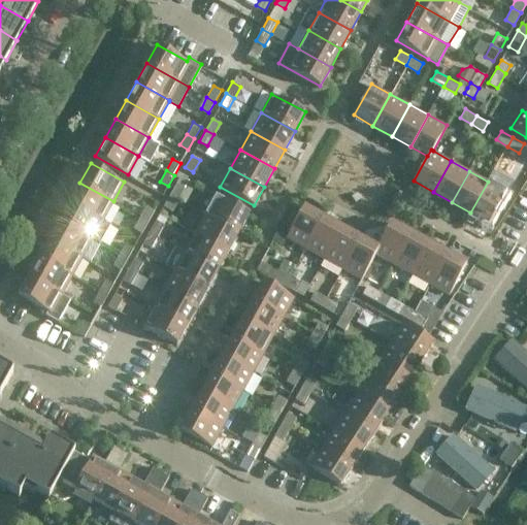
[(489,223),(506,192),(488,182),(470,212),(489,223)]
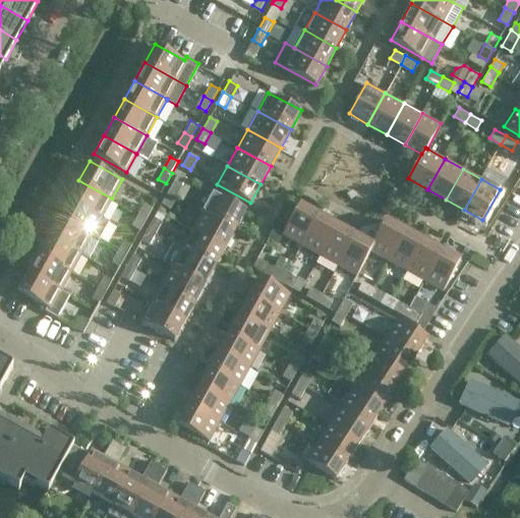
[(68,198),(102,217),(112,198),(78,180),(68,198)]
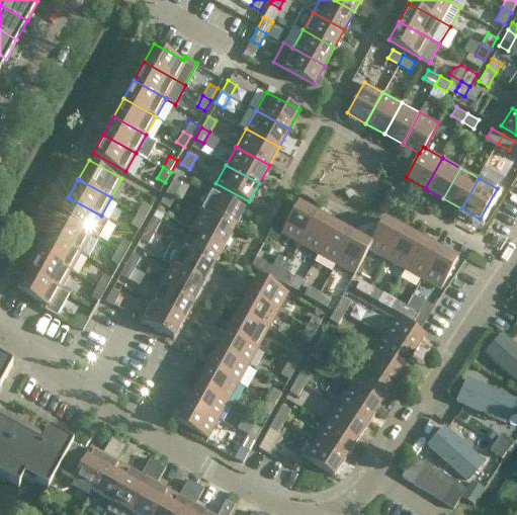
[(167,190),(175,194),(181,184),(173,179),(167,190)]
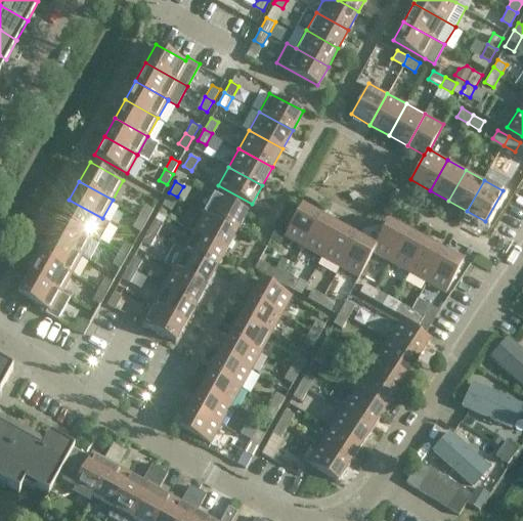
[(177,197),(169,192),(163,204),(171,208),(177,197)]
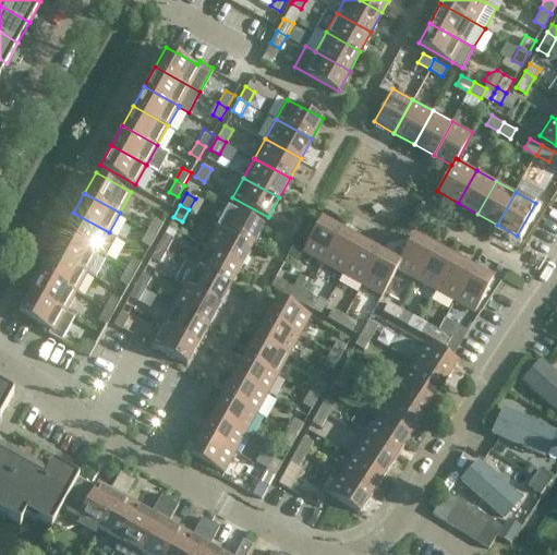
[(264,225),(228,205),(217,226),(253,245),(264,225)]
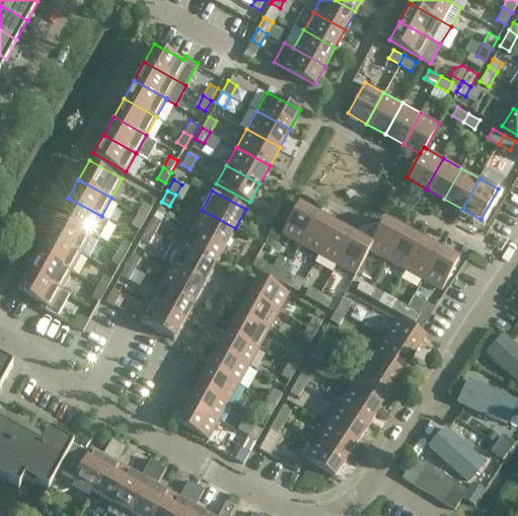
[(58,216),(91,234),(98,238),(108,220),(101,216),(68,198),(58,216)]
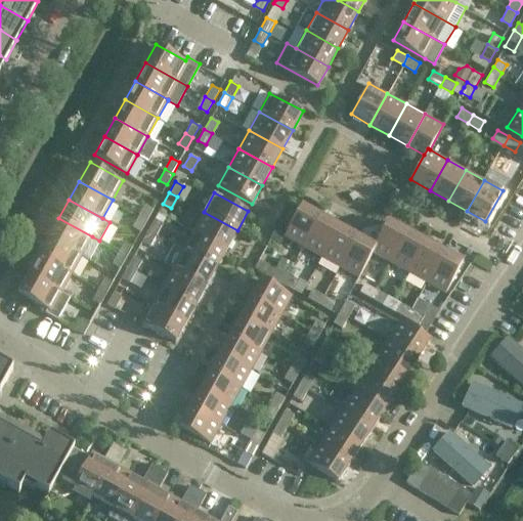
[(139,214),(147,219),(154,208),(145,203),(139,214)]
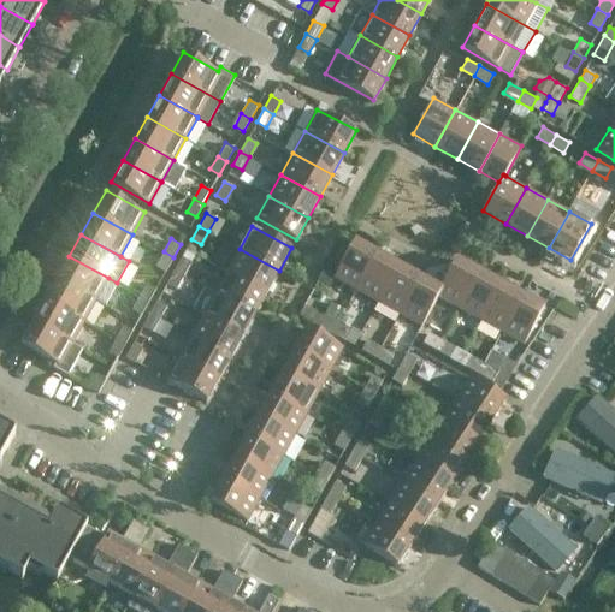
[(355,239),(335,275),(356,287),(377,251),(355,239)]
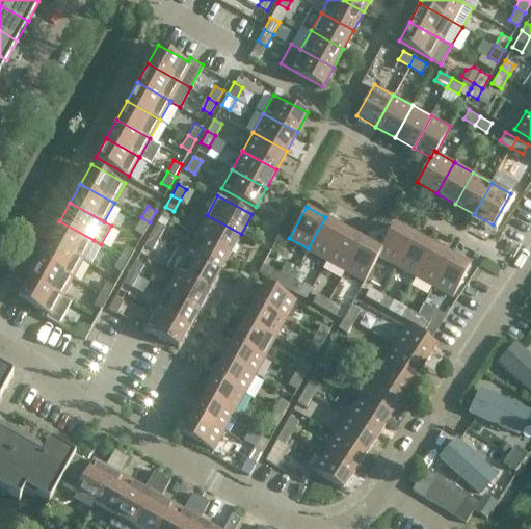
[(196,234),(231,253),(241,234),(207,215),(196,234)]
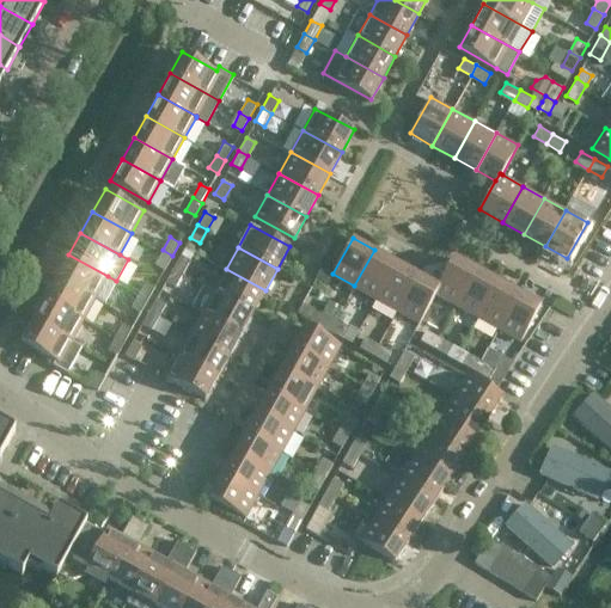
[(172,256),(163,250),(156,264),(165,269),(172,256)]
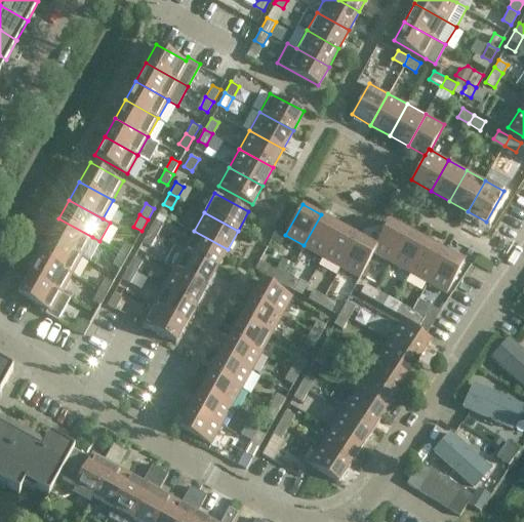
[(339,225),(321,214),(304,245),(322,255),(339,225)]
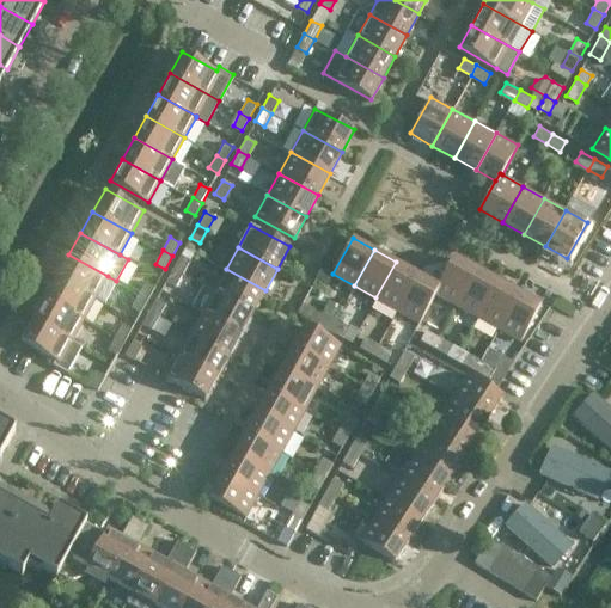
[(57,275),(96,296),(108,276),(68,255),(57,275)]
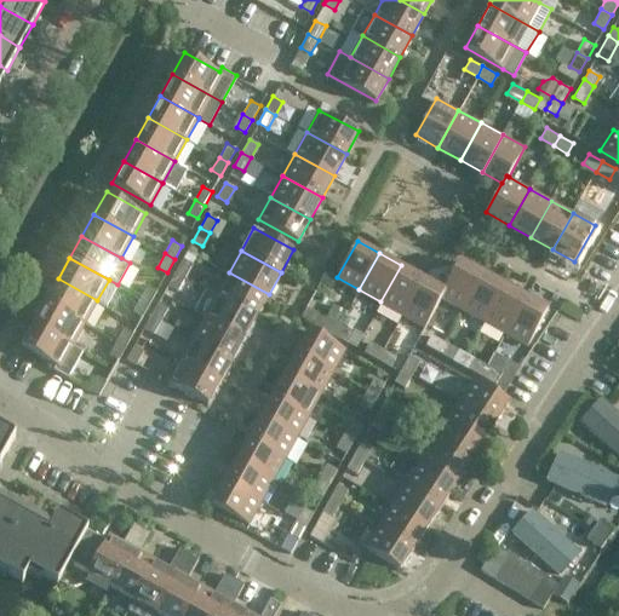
[(176,270),(185,276),(193,263),(183,258),(176,270)]
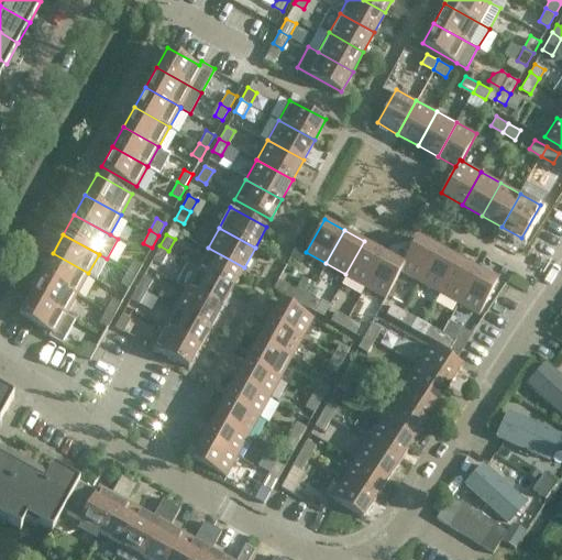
[(419,280),(438,246),(418,235),(403,262),(399,268),(400,270),(419,280)]
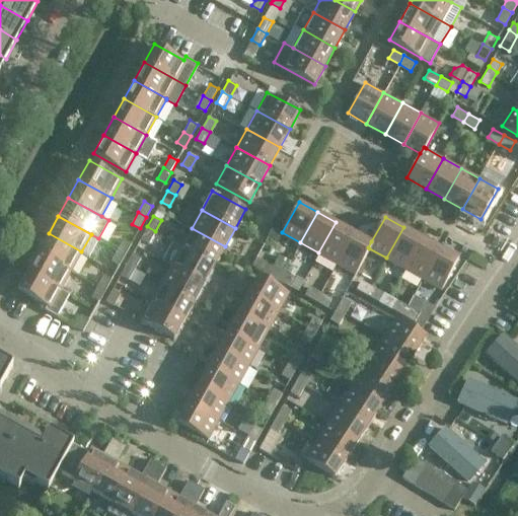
[(355,232),(336,222),(318,252),(338,263),(355,232)]
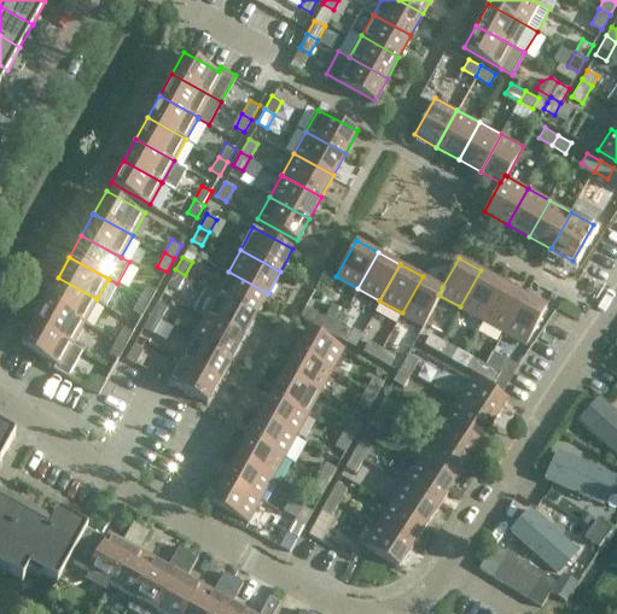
[(185,275),(175,269),(168,284),(178,288),(185,275)]
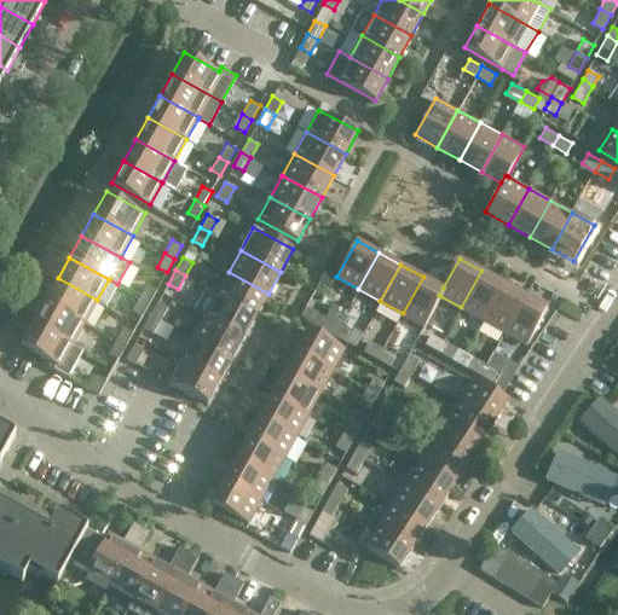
[(503,283),(481,271),(461,307),(483,319),(503,283)]
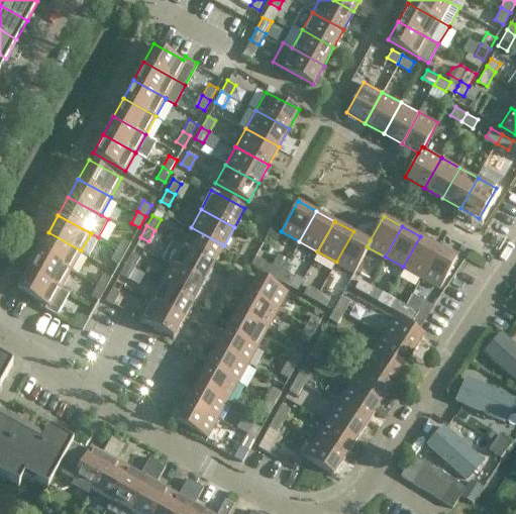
[(224,245),(191,227),(181,244),(214,263),(224,245)]
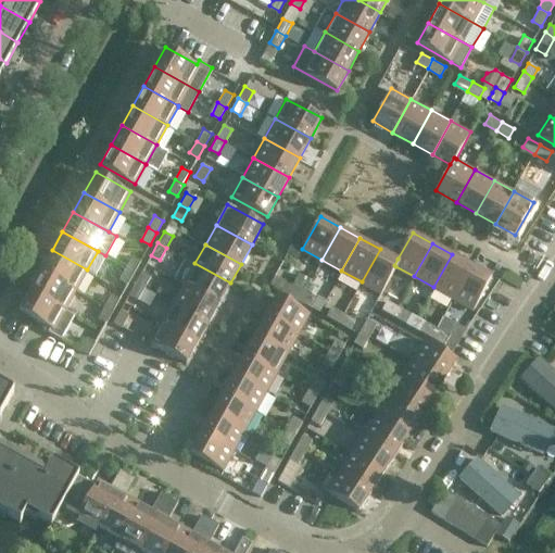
[(380,249),(362,281),(381,293),(395,266),(394,265),(398,259),(380,249)]
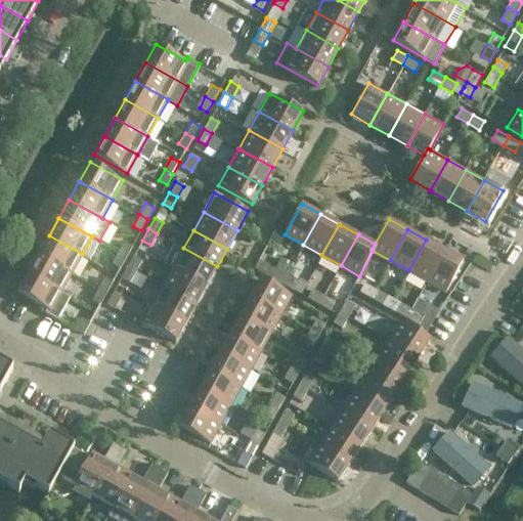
[(39,254),(72,272),(82,254),(49,235),(39,254)]
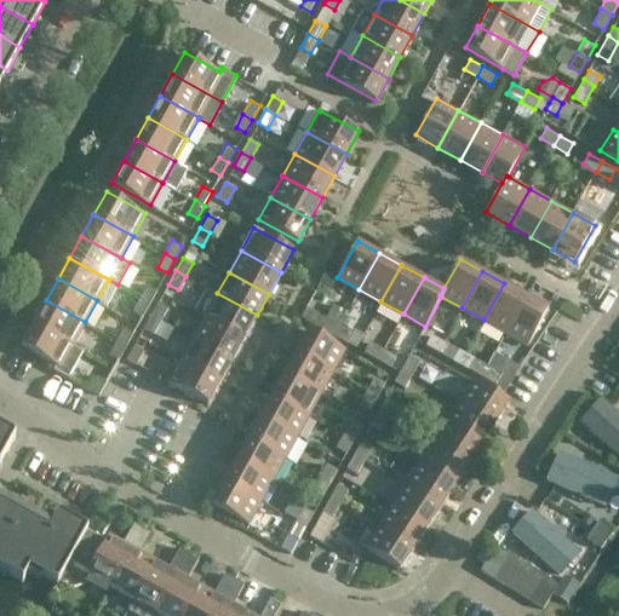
[(141,297),(150,303),(158,288),(148,283),(141,297)]
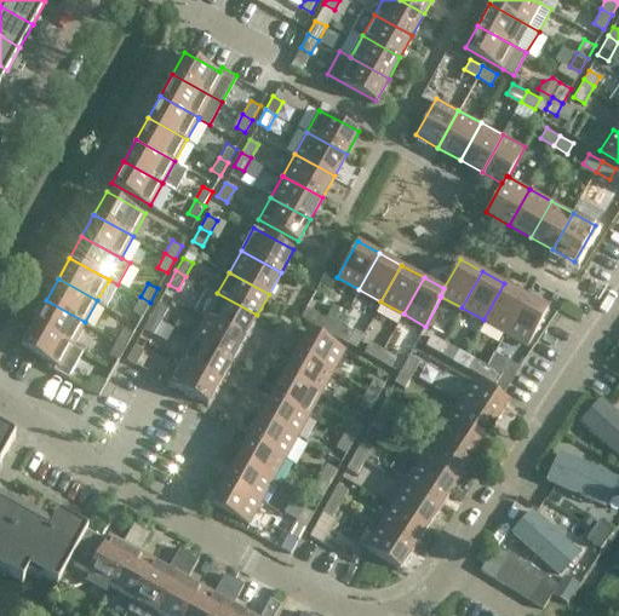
[(526,295),(504,283),(483,320),(505,333),(526,295)]
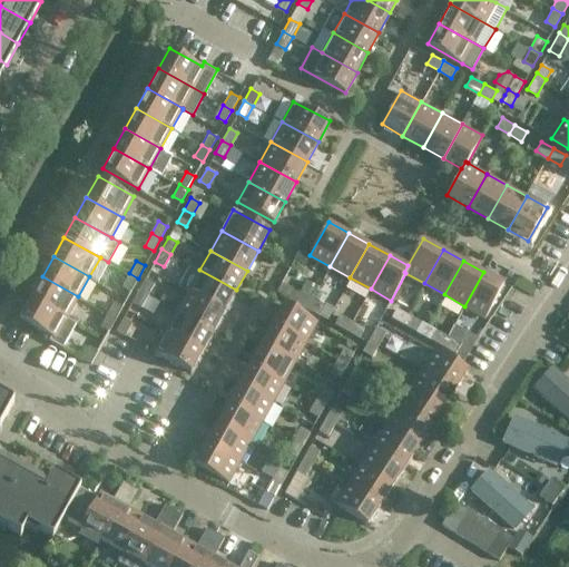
[(179,284),(189,290),(188,290),(225,310),(236,290),(199,270),(190,265),(179,284)]
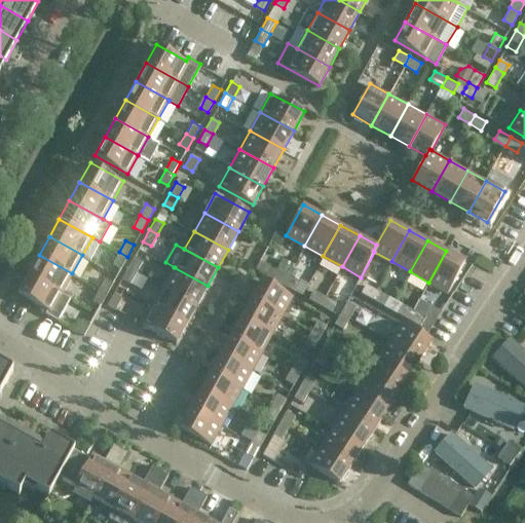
[(448,293),(465,261),(446,251),(428,283),(448,293)]
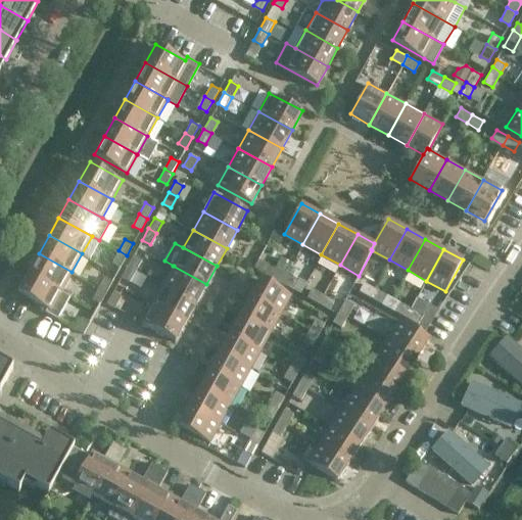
[(127,255),(119,250),(112,262),(121,267),(127,255)]
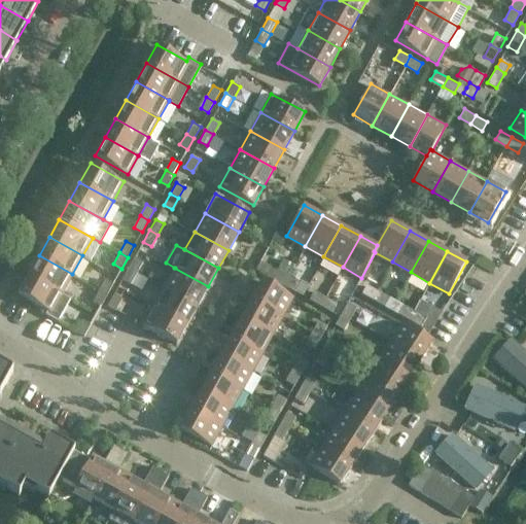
[(29,274),(62,292),(72,274),(39,255),(29,274)]
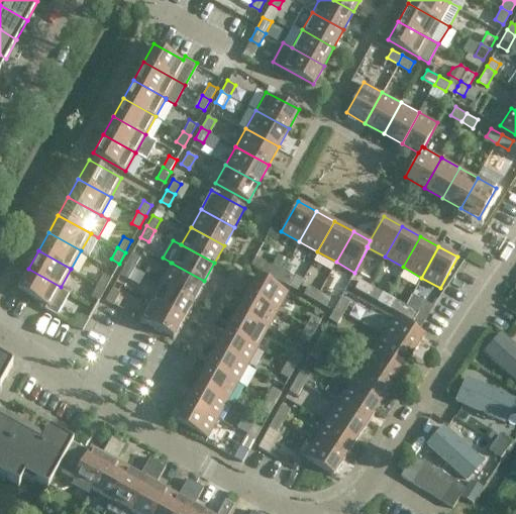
[(126,262),(134,267),(140,255),(132,250),(126,262)]
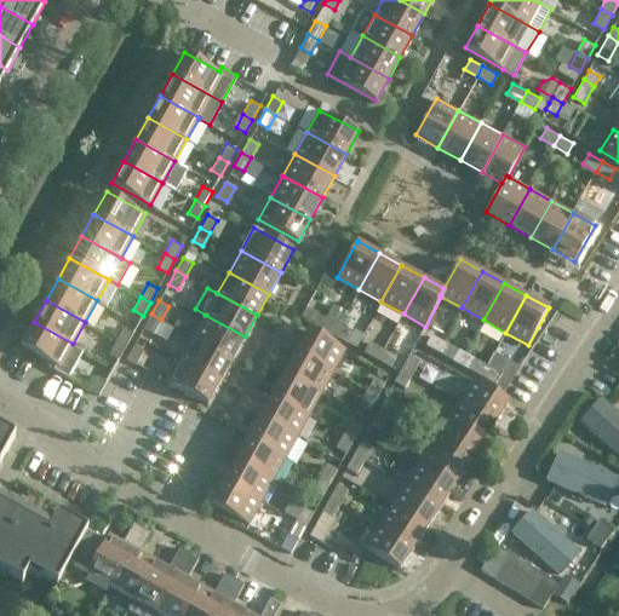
[(144,327),(154,333),(160,335),(167,323),(161,320),(152,314),(144,327)]
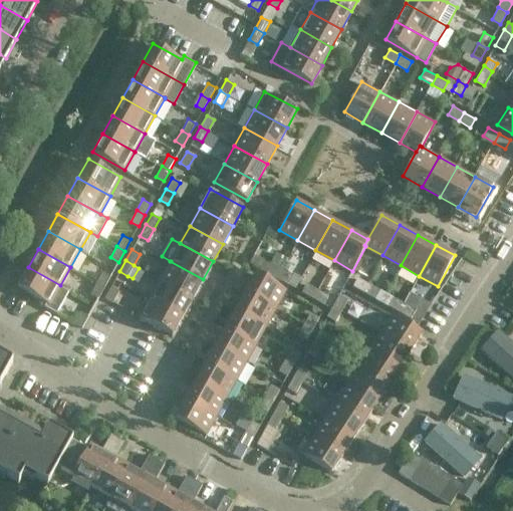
[(160,279),(193,297),(203,279),(170,261),(160,279)]
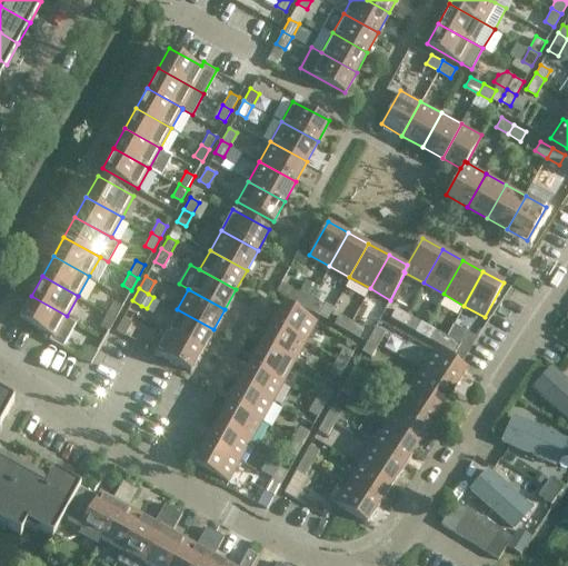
[(295,300),(307,307),(312,297),(300,290),(295,300)]
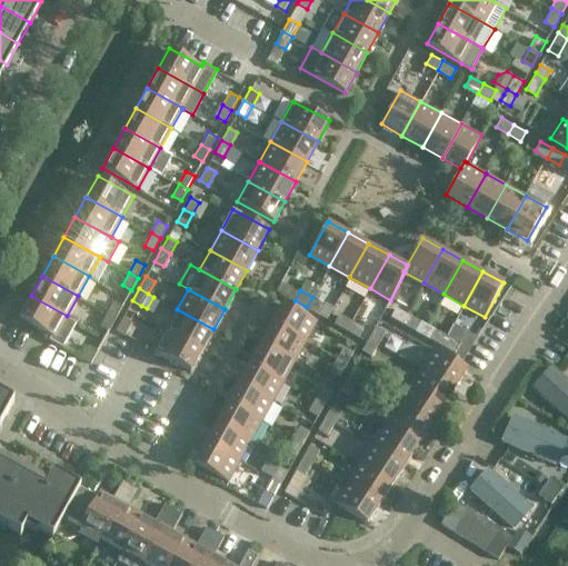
[(51,335),(50,338),(62,346),(76,321),(67,316),(31,296),(19,317),(51,335)]
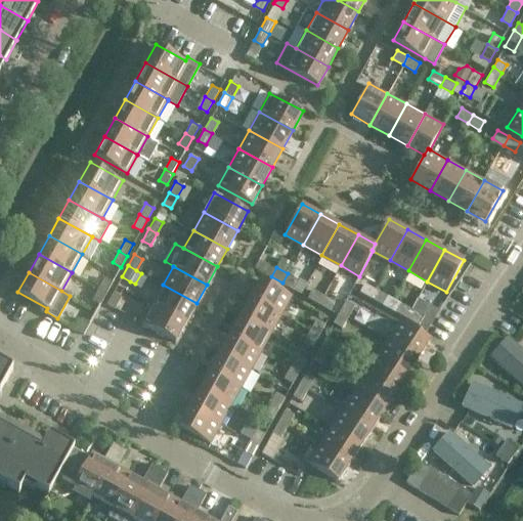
[(282,283),(294,290),(299,280),(288,273),(282,283)]
